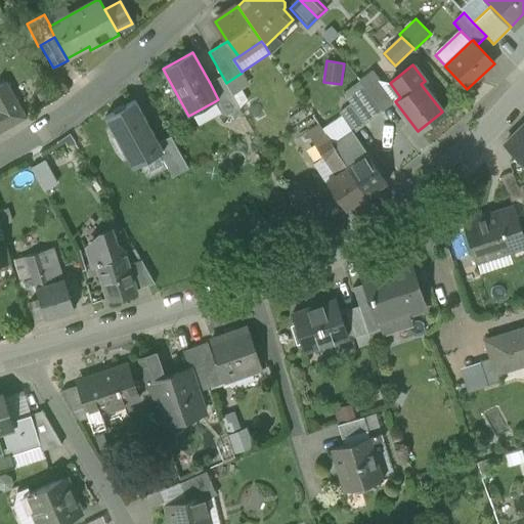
[(367,92),(381,82),(373,72),(359,82),(360,83),(367,92)]
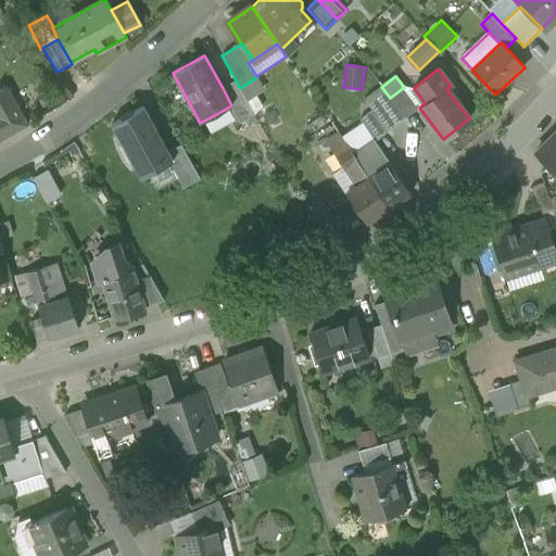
[(240,88),(245,100),(263,89),(256,77),(240,88)]
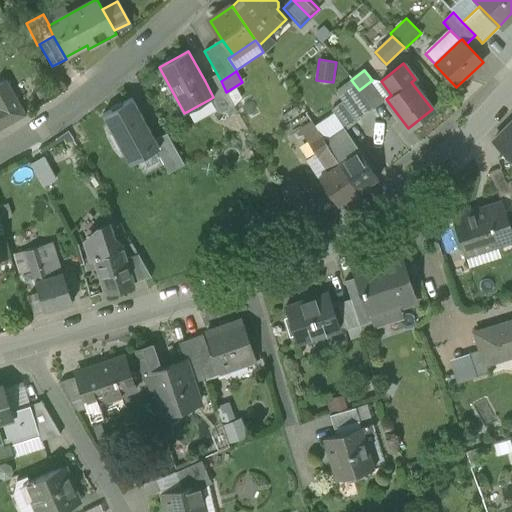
[(226,92),(221,81),(217,74),(205,81),(213,97),(210,99),(216,110),(218,115),(234,106),(226,92)]
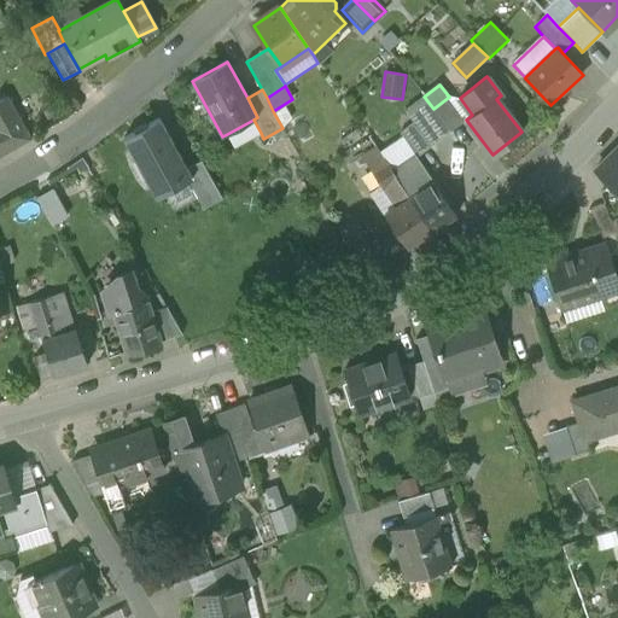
[(0,156),(31,139),(7,97),(0,100),(0,156)]
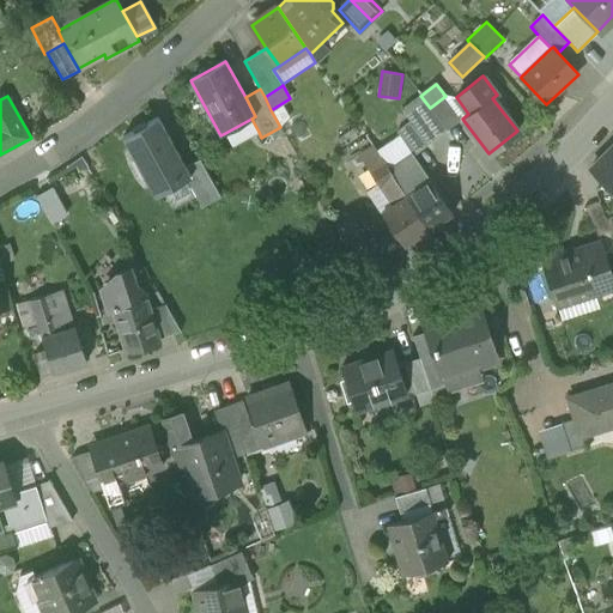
[(445,96),(430,108),(448,131),(459,121),(455,115),(459,113),(445,96)]
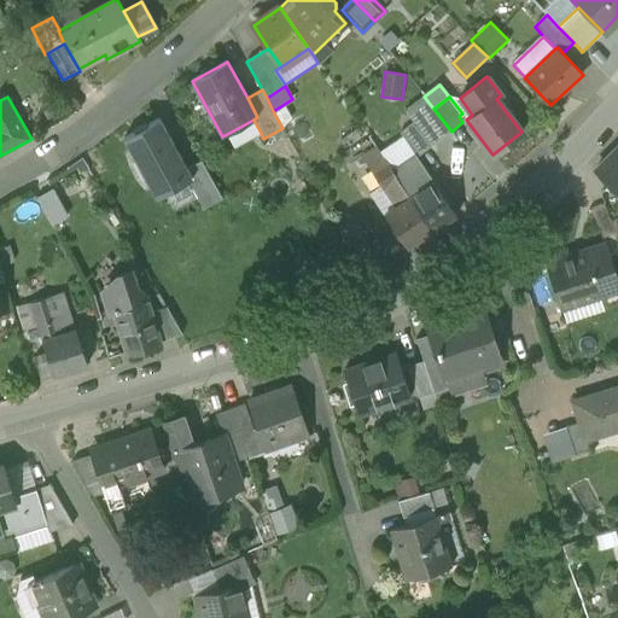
[(406,111),(414,123),(431,146),(452,132),(433,109),(425,98),(406,111)]
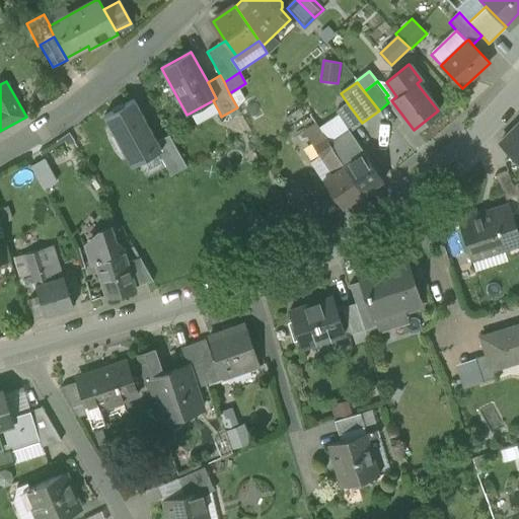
[(103,117),(131,167),(137,164),(157,153),(161,150),(157,142),(134,100),(103,117)]
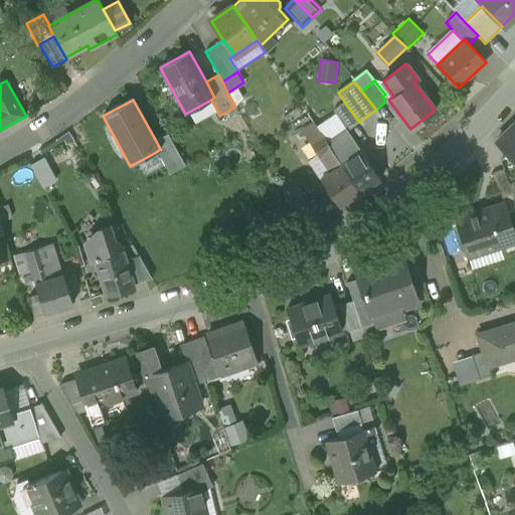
[(217,111),(211,100),(189,112),(195,123),(217,111)]
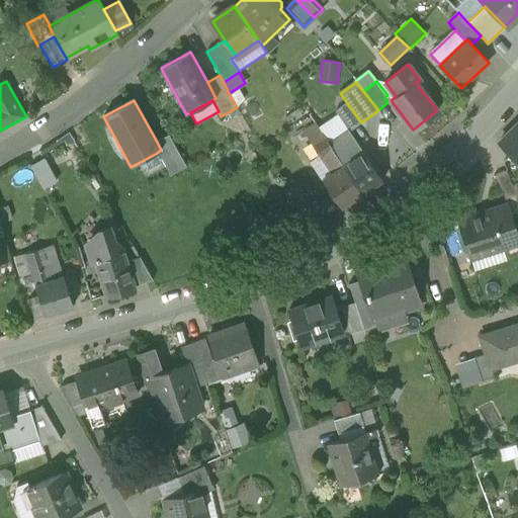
[(349,132),(361,122),(347,103),(336,111),(337,114),(349,131),(349,132)]
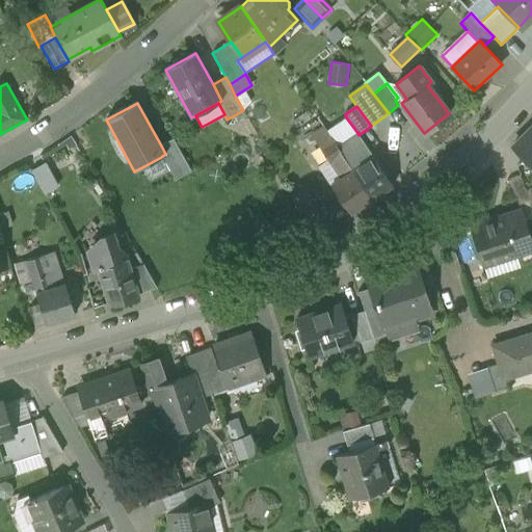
[(346,117),(325,131),(331,140),(337,149),(357,135),(358,134),(346,117)]
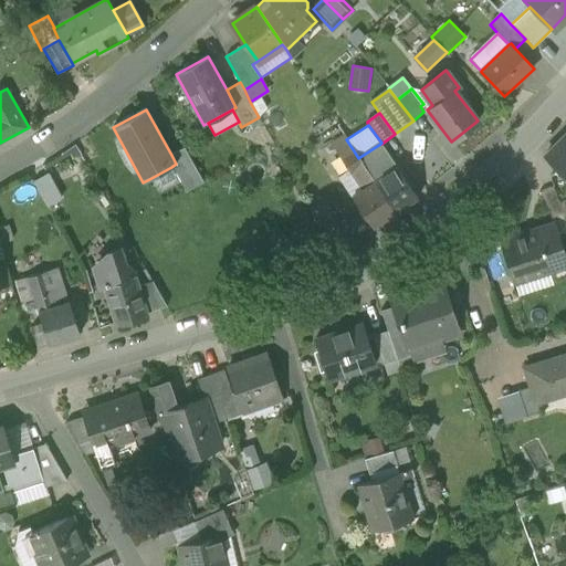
[(331,144),(339,158),(353,149),(346,139),(344,135),(331,144)]
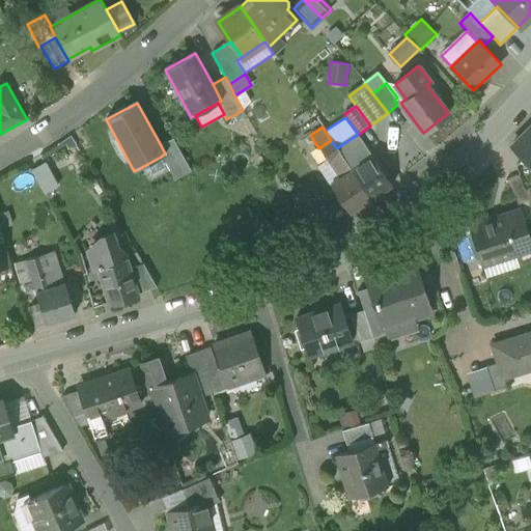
[(530,167),(530,128),(511,147),(530,166),(530,167)]
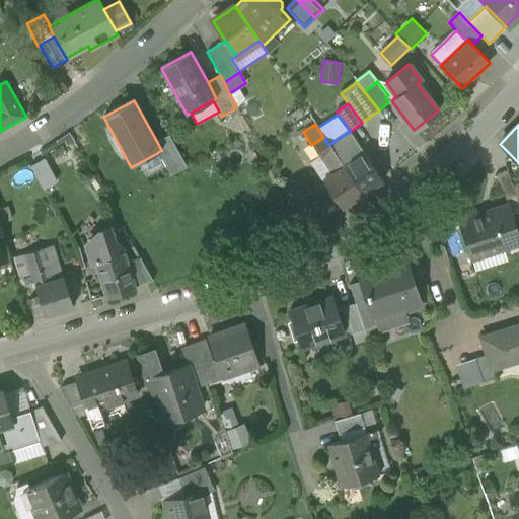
[(328,145),(335,153),(363,195),(383,180),(364,152),(363,153),(349,132),(328,145)]
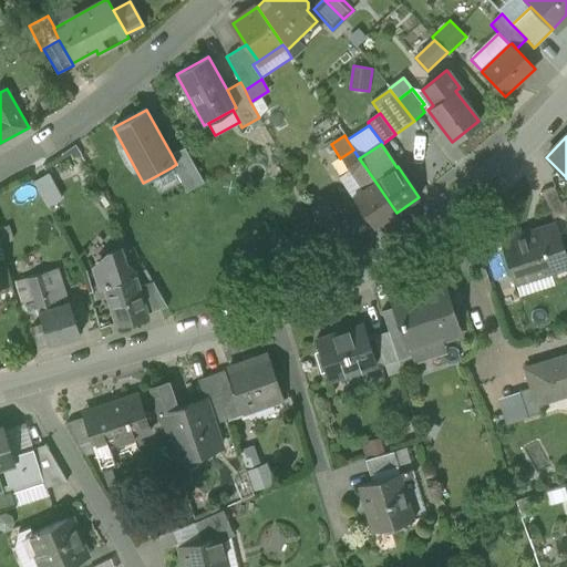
[(182,183),(186,193),(204,183),(185,148),(172,155),(176,164),(172,167),(182,183)]
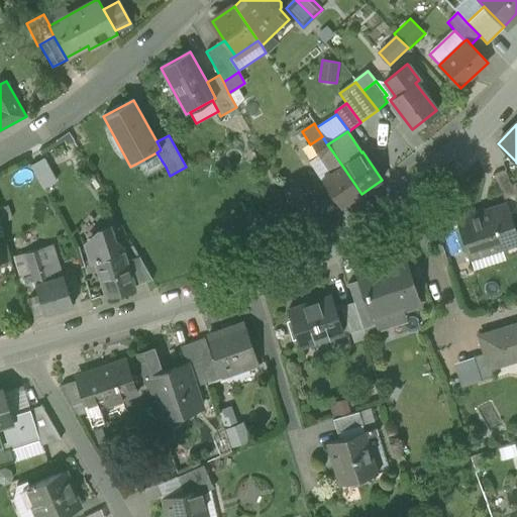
[(327,144),(322,136),(310,144),(321,160),(333,152),(327,144)]
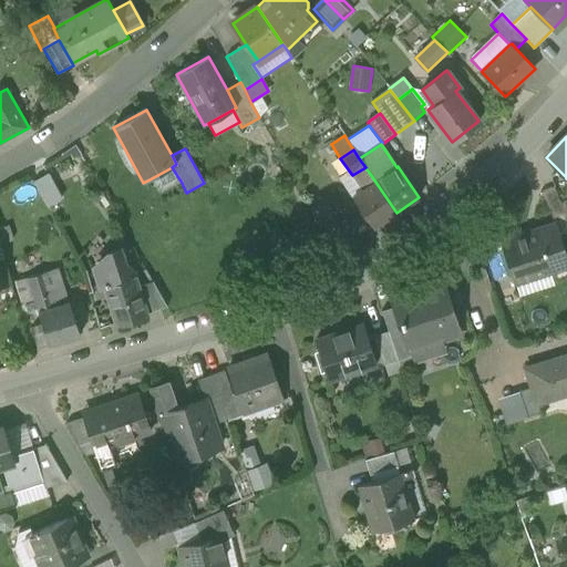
[(172,167),(150,179),(158,196),(182,183),(172,167)]
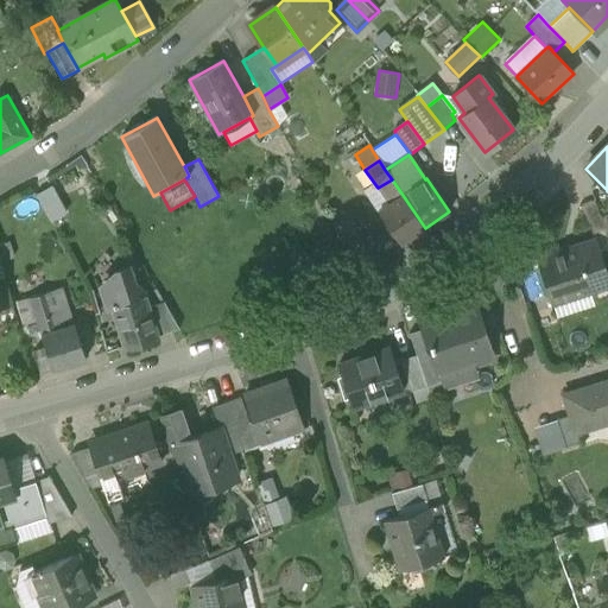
[(392,179),(378,188),(388,204),(379,211),(401,245),(425,228),(392,179)]
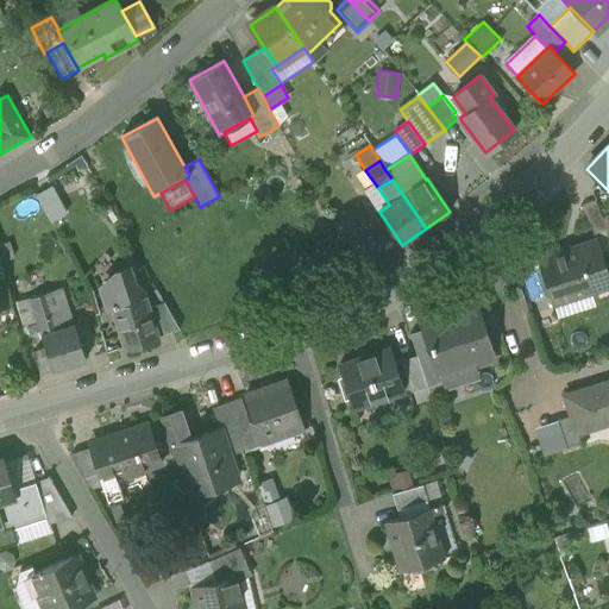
[(66,214),(51,187),(36,195),(51,223),(66,214)]
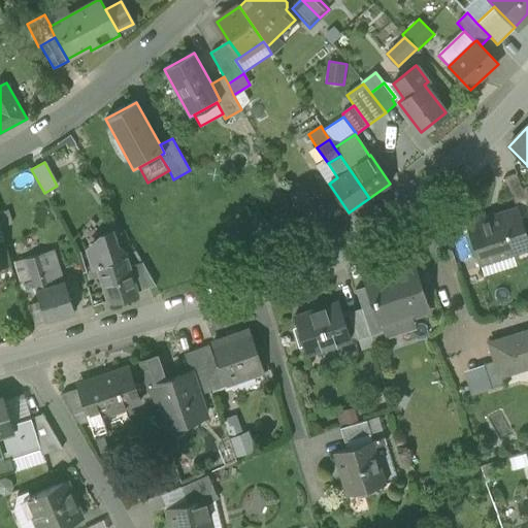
[(319,169),(329,184),(337,177),(328,163),(319,169)]
